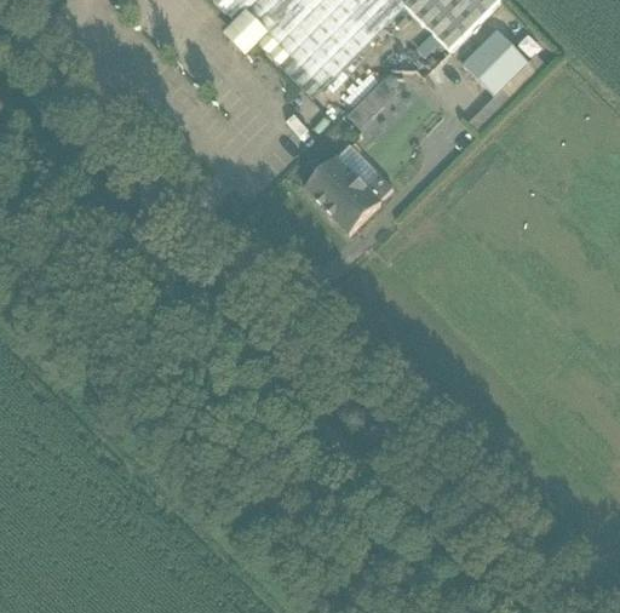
[(214,0),(236,22),(230,29),(248,47),(256,41),(279,64),(288,53),(322,87),(405,5),(448,50),(498,0),(214,0)]
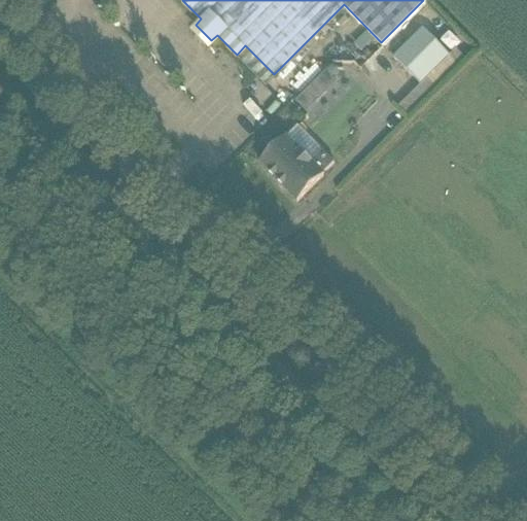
[(475,48),(449,23),(442,30),(466,56),(475,48)]
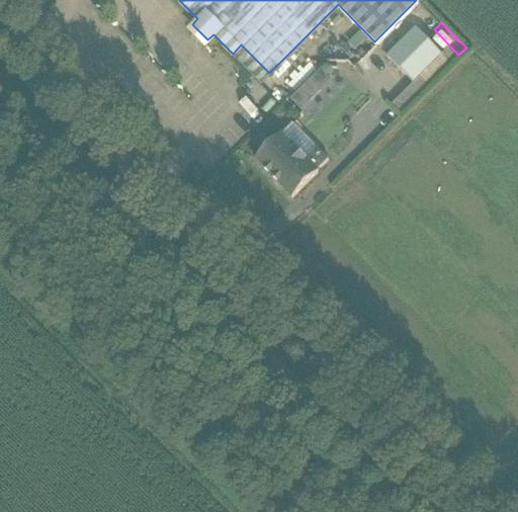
[(441,51),(415,24),(386,53),(413,79),(441,51)]
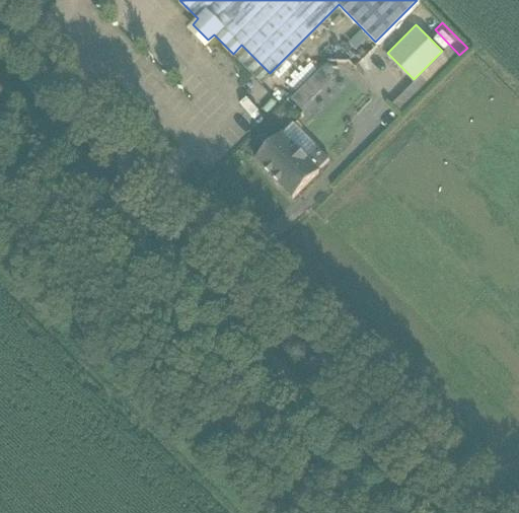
[(289,96),(301,107),(334,75),(322,64),(313,73),(312,72),(289,96)]
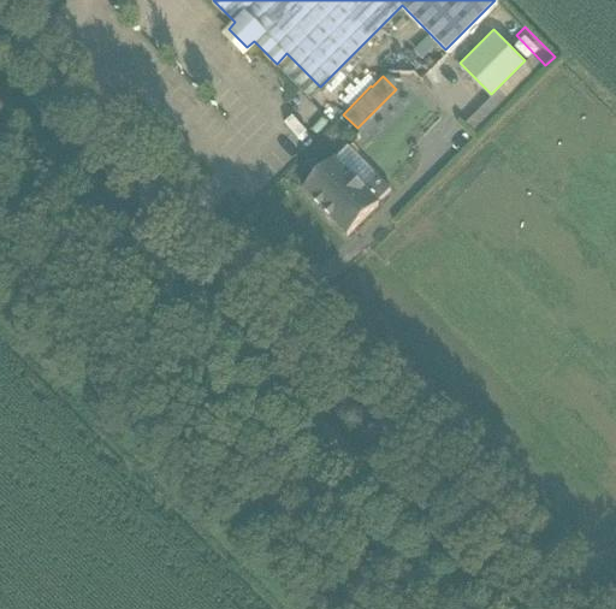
[(303,187),(347,230),(379,199),(379,197),(390,185),(375,171),(365,183),(336,154),(303,187)]
